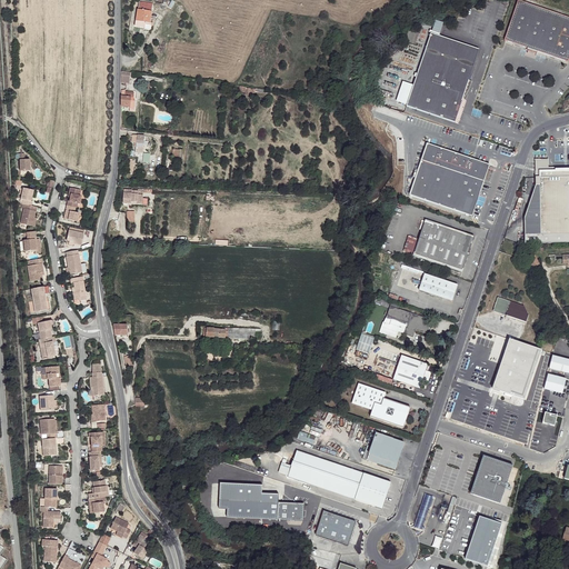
[(568,18),(518,1),(505,41),(568,63),(568,61),(568,18)]
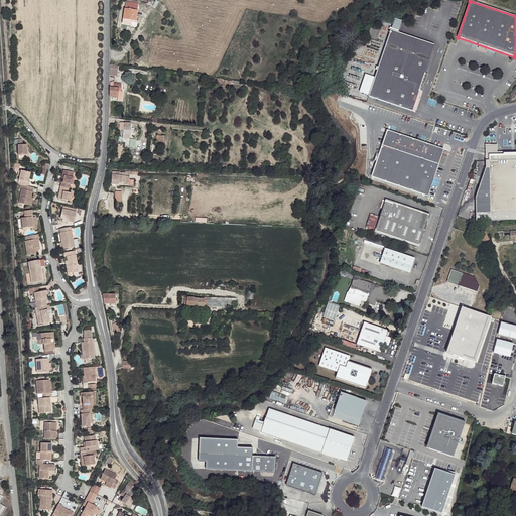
[(126,2),(125,8),(138,10),(139,3),(126,2)]
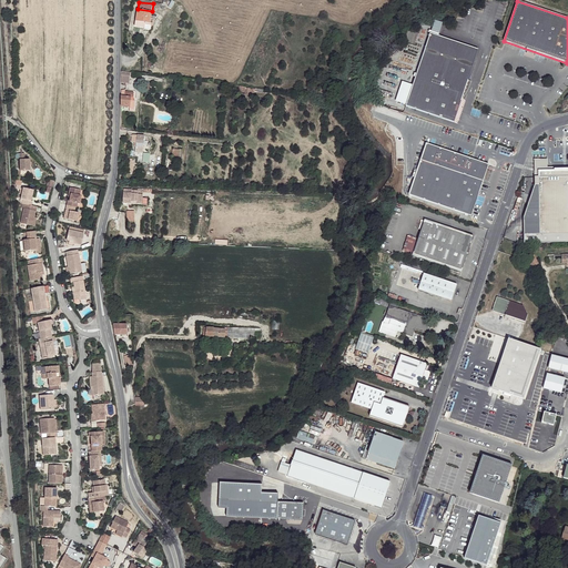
[(135,20),(134,26),(145,27),(145,22),(150,23),(152,11),(138,9),(137,20),(135,20)]
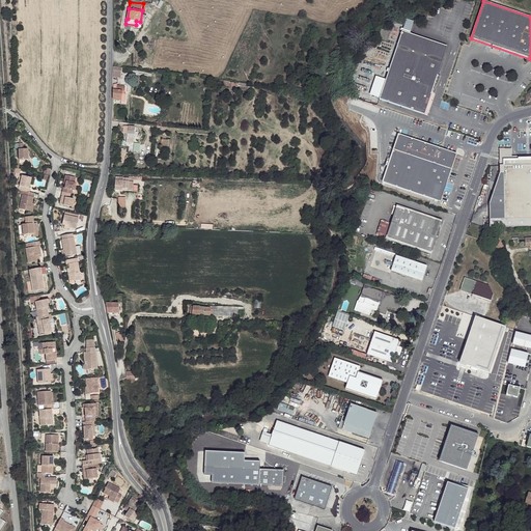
[(380,100),(425,115),(447,48),(402,32),(380,100)]
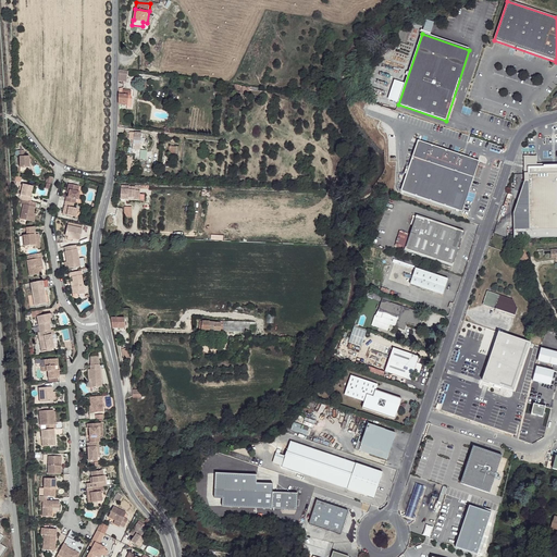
[(119,94),(119,102),(127,103),(127,99),(128,96),(119,94)]
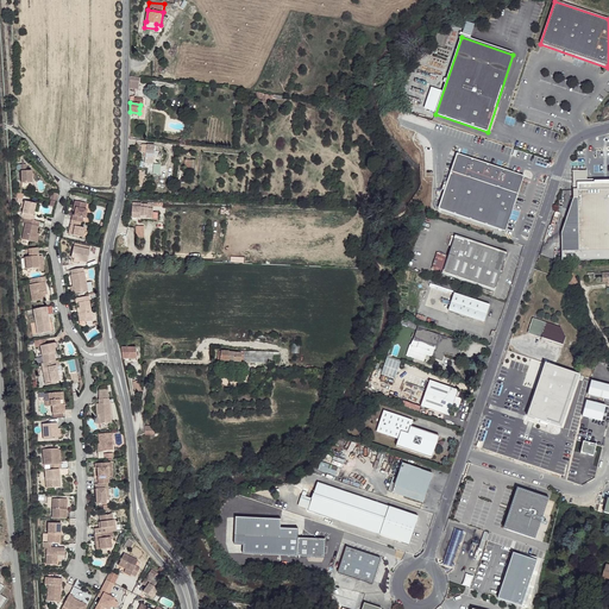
[(156,145),(142,144),(142,152),(146,154),(146,157),(155,158),(156,145)]
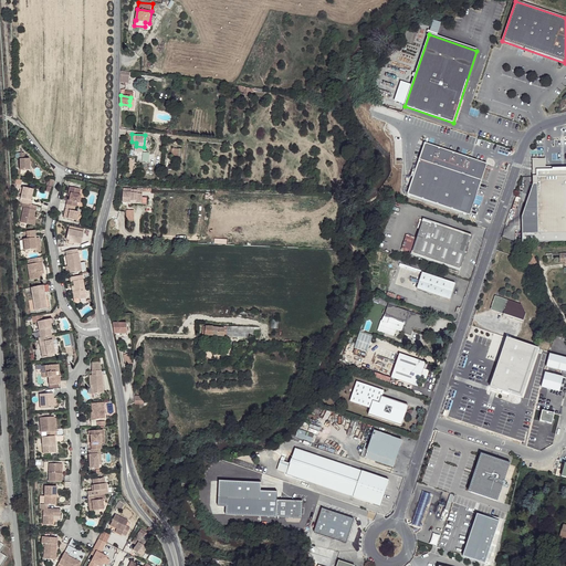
[(488,164),(426,144),(408,195),(471,216),(488,164)]
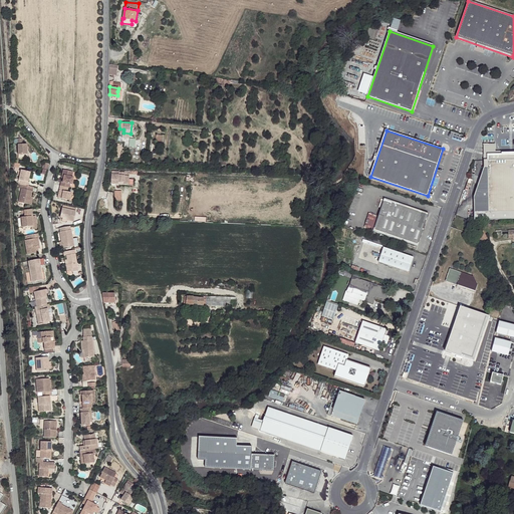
[(22,139),(18,139),(18,155),(27,155),(27,145),(22,145),(22,139)]
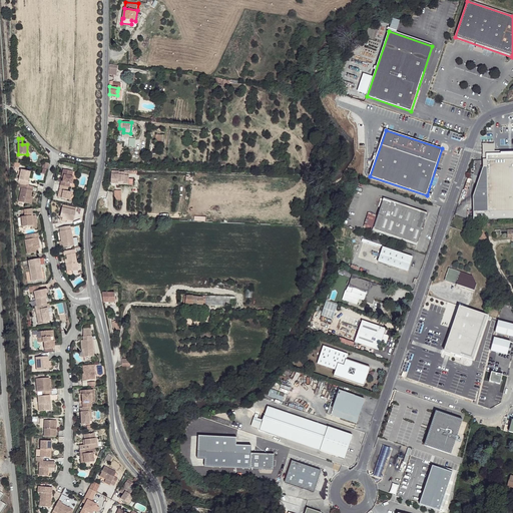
[(512,152),(486,154),(487,211),(512,209),(512,152)]
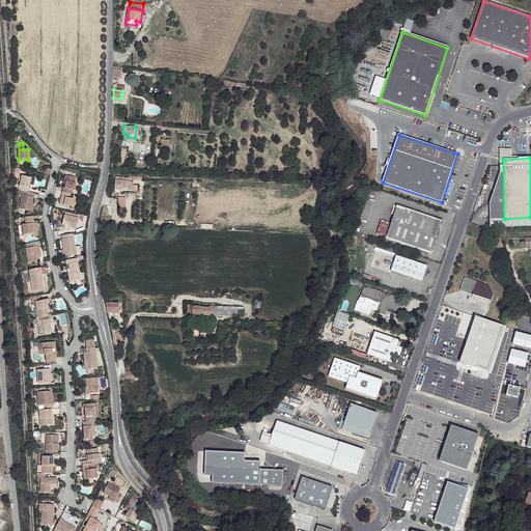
[(31,177),(22,175),(19,185),(21,186),(21,190),(24,191),(29,192),(30,188),(29,188),(31,177)]
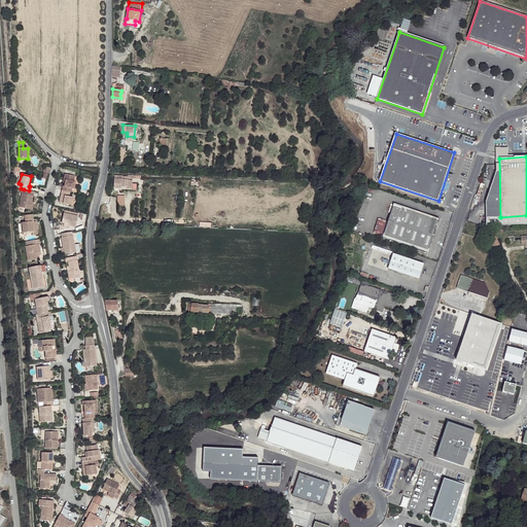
[(74,176),(65,174),(64,179),(66,179),(65,182),(64,186),(63,186),(62,190),(70,191),(71,192),(72,188),(74,188),(75,181),(74,181),(74,176)]
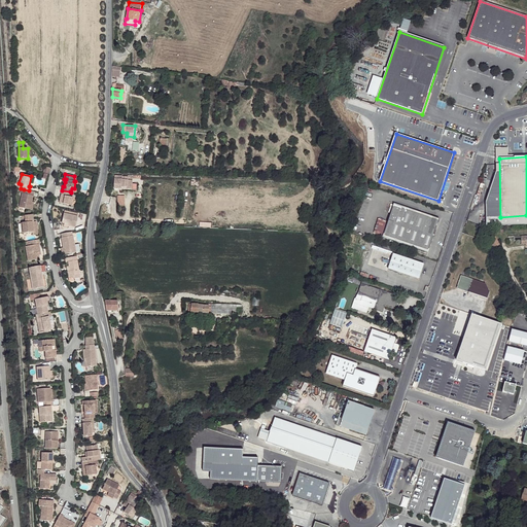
[(128,176),(115,175),(114,186),(121,187),(121,185),(127,185),(127,187),(132,187),(132,181),(132,179),(128,179),(128,176)]
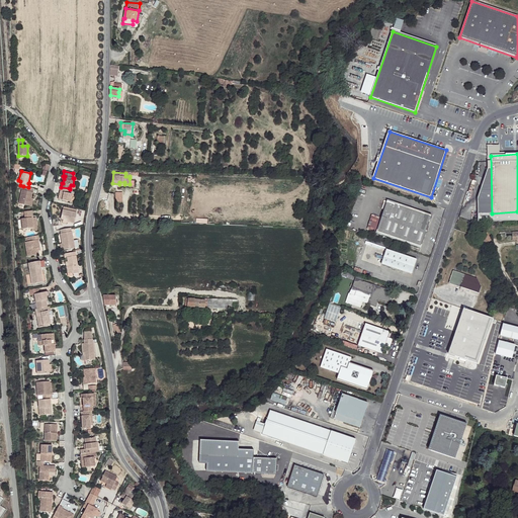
[(28,187),(23,186),(22,189),(18,202),(29,205),(31,198),(32,192),(33,188),(28,187)]
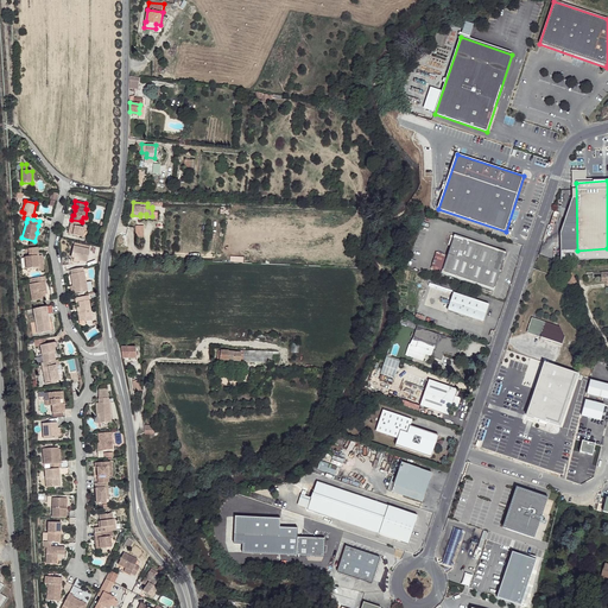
[(81,221),(71,220),(70,225),(73,226),(71,228),(69,228),(68,234),(82,238),(84,228),(80,227),(81,221)]
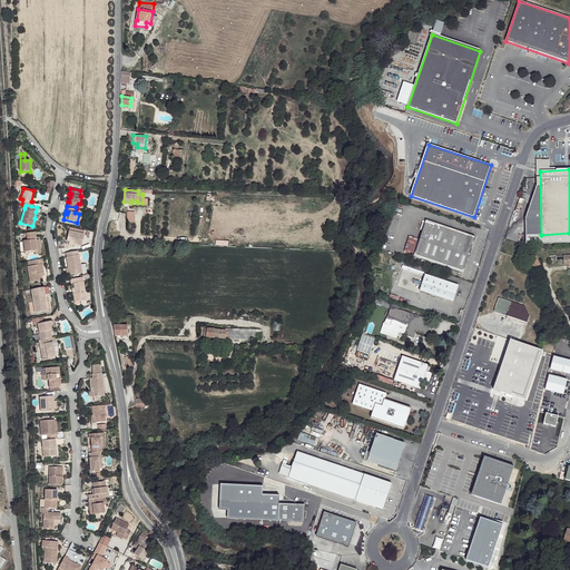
[(426,222),(414,257),(463,274),(475,238),(426,222)]
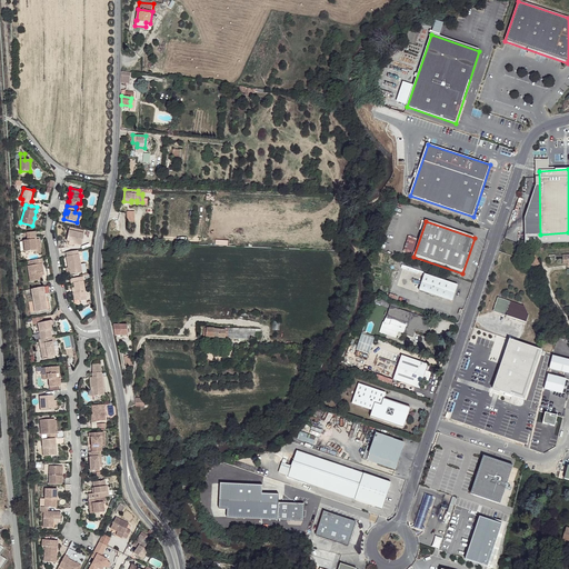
[(85,235),(69,230),(66,240),(73,242),(73,245),(81,246),(85,235)]
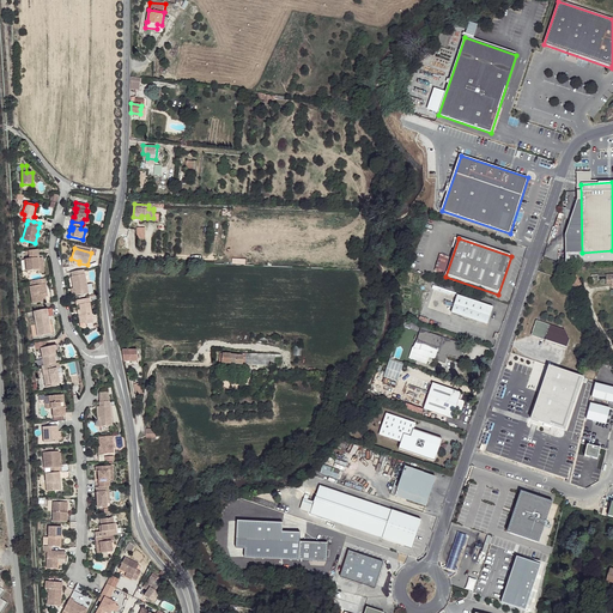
[(38,249),(29,250),(30,259),(25,259),(26,271),(37,271),(38,271),(37,258),(38,258),(38,249)]
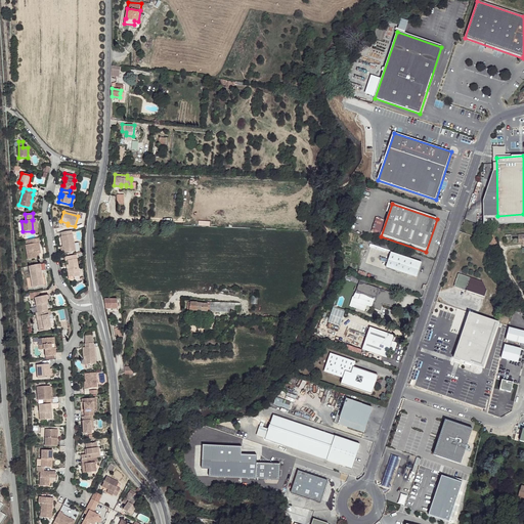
[(71,230),(61,232),(62,236),(61,236),(62,247),(64,247),(67,253),(77,251),(73,234),(72,234),(71,230)]
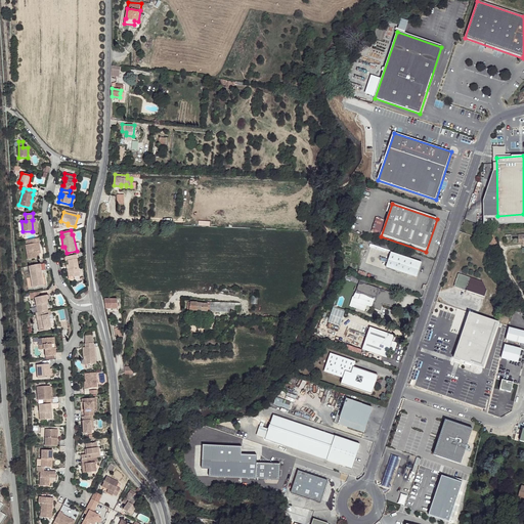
[(488,237),(492,247),(497,245),(493,235),(490,236),(488,237)]
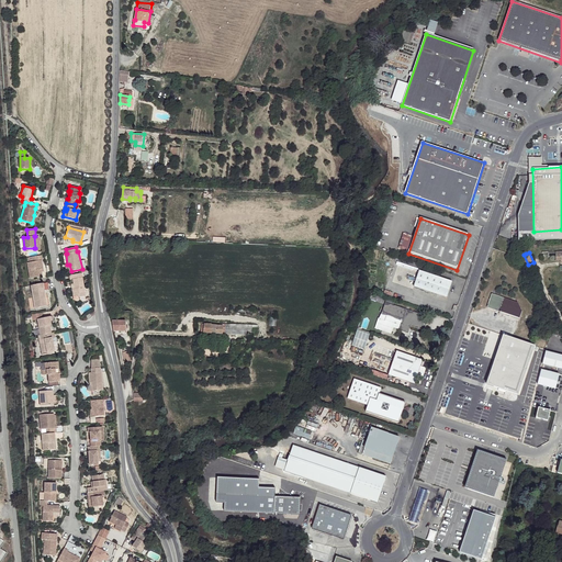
[(41,256),(31,257),(32,261),(26,262),(30,279),(42,277),(41,272),(40,269),(43,269),(41,260),(42,260),(41,256)]
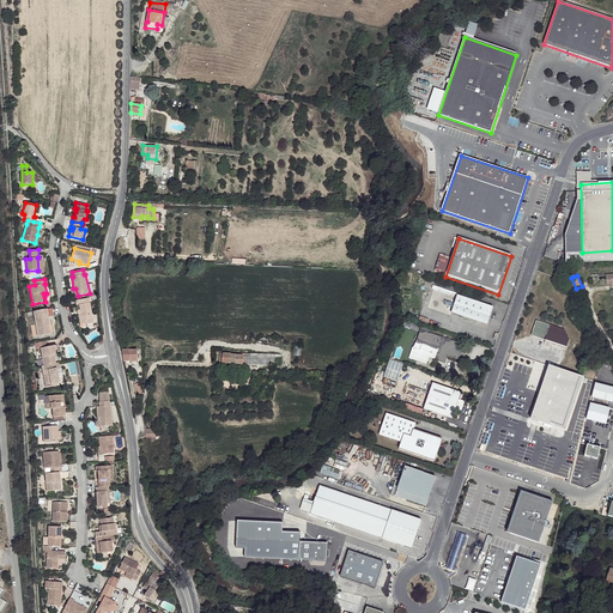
[(431,281),(429,289),(442,292),(444,285),(431,281)]
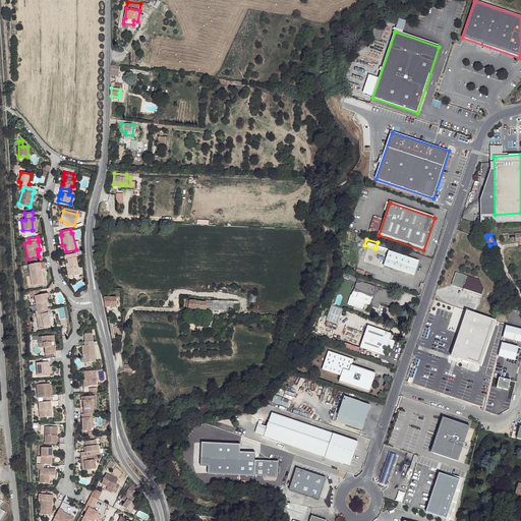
[(389,250),(384,265),(414,276),(420,262),(389,250)]
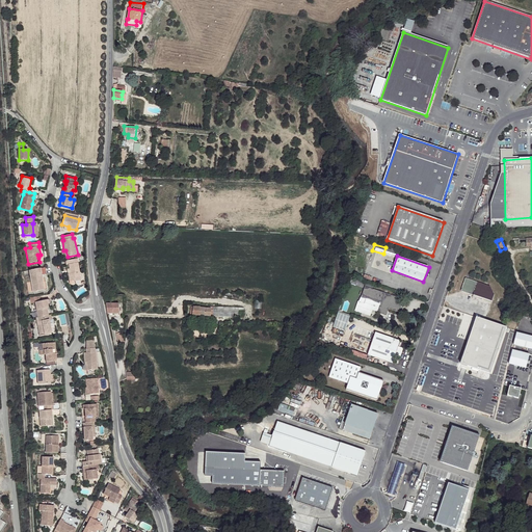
[(77,259),(65,261),(67,265),(69,265),(69,268),(70,273),(68,274),(70,281),(74,280),(74,282),(81,281),(77,259)]
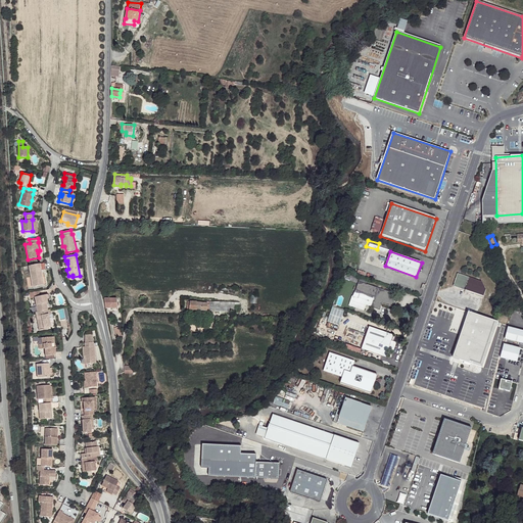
[(39,264),(28,266),(32,286),(42,285),(40,278),(42,277),(41,270),(45,269),(44,263),(39,264)]
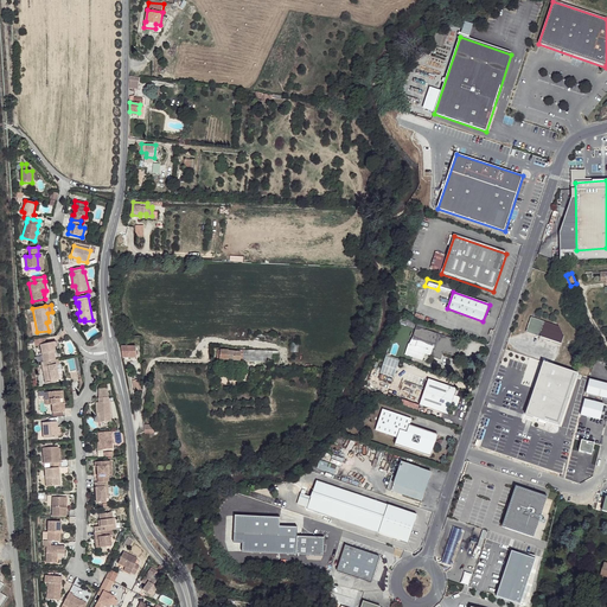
[(530,317),(525,332),(561,344),(563,338),(560,326),(530,317)]
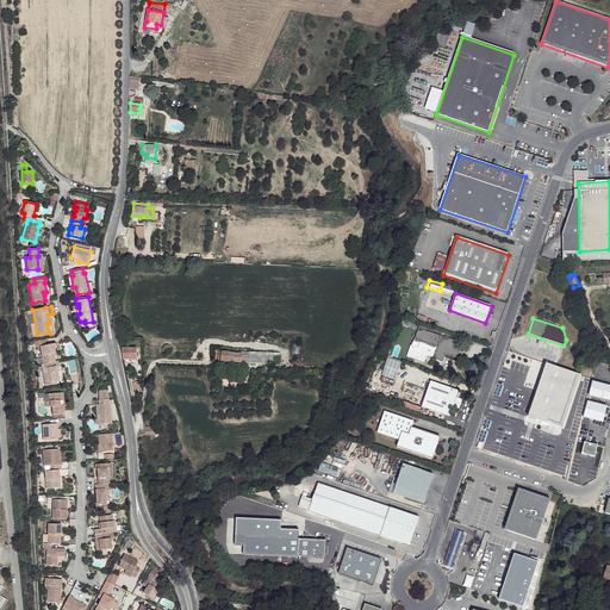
[(418,328),(412,346),(411,344),(408,356),(425,362),(428,355),(434,356),(434,359),(443,362),(444,361),(447,353),(459,358),(460,350),(464,343),(418,328)]
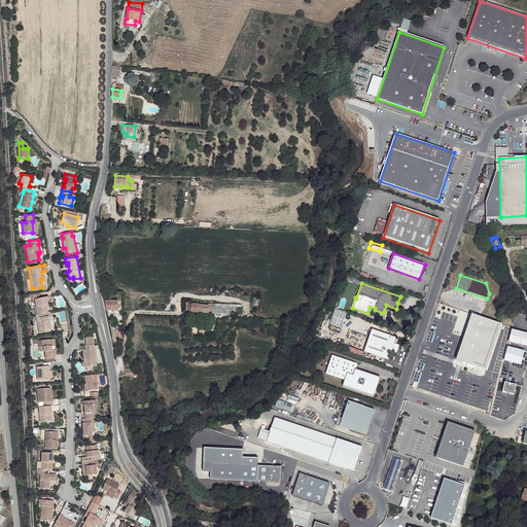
[(35,299),(38,314),(47,312),(46,305),(47,305),(47,301),(46,296),(35,299)]
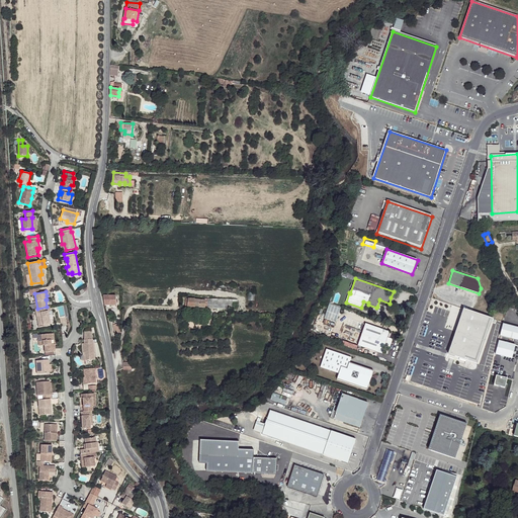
[(103,295),(105,306),(116,305),(115,295),(103,295)]
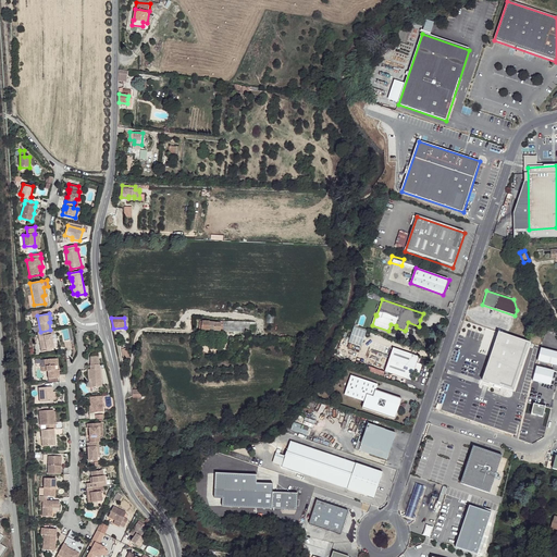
[(200,321),(199,330),(223,332),(223,321),(218,321),(218,323),(210,322),(210,321),(200,321)]
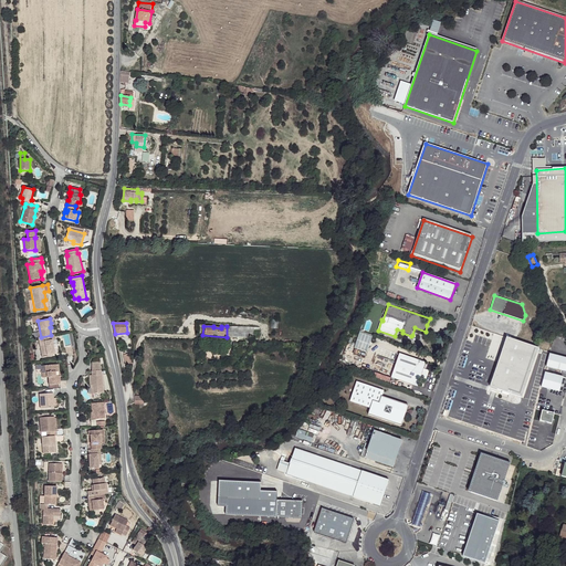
[(233,326),(233,337),(249,338),(249,327),(233,326)]
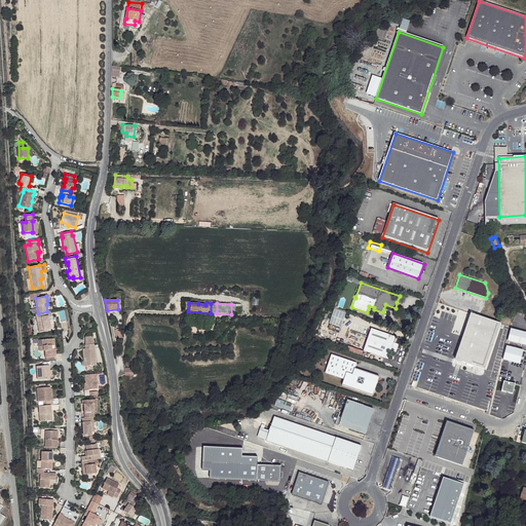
[(341,328),(346,312),(334,308),(329,324),(341,328)]
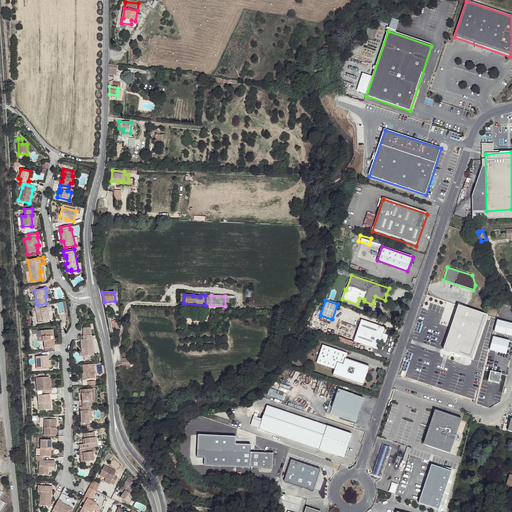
[(57,303),(59,313),(67,312),(65,301),(57,303)]
